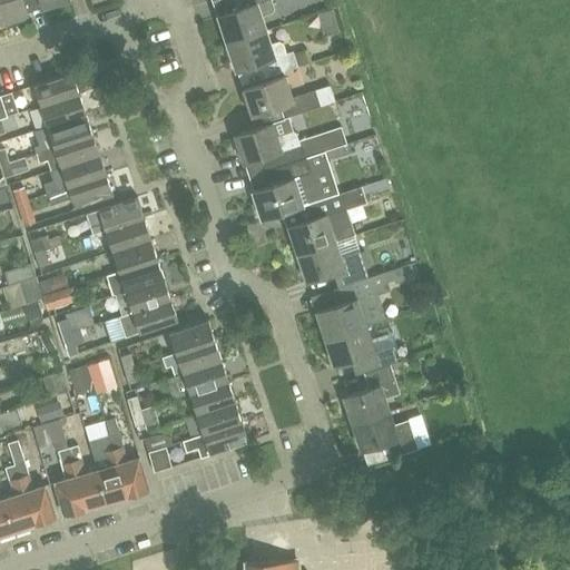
[(0,0),(0,21),(3,21),(5,25),(7,26),(23,20),(25,17),(23,15),(27,13),(21,0),(0,0)]
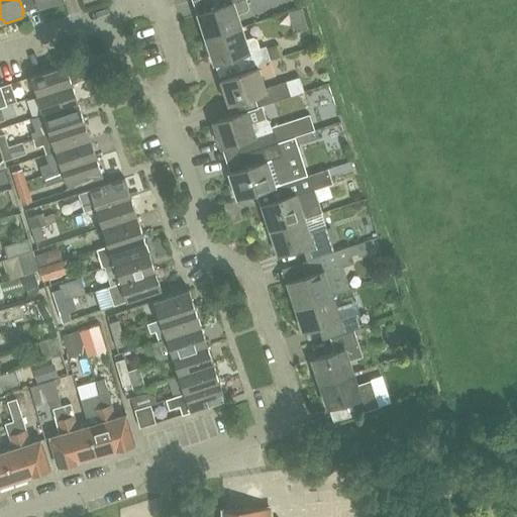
[(198,13),(206,37),(239,27),(235,14),(244,11),(247,11),(249,6),(246,0),(220,0),(222,5),(198,13)]
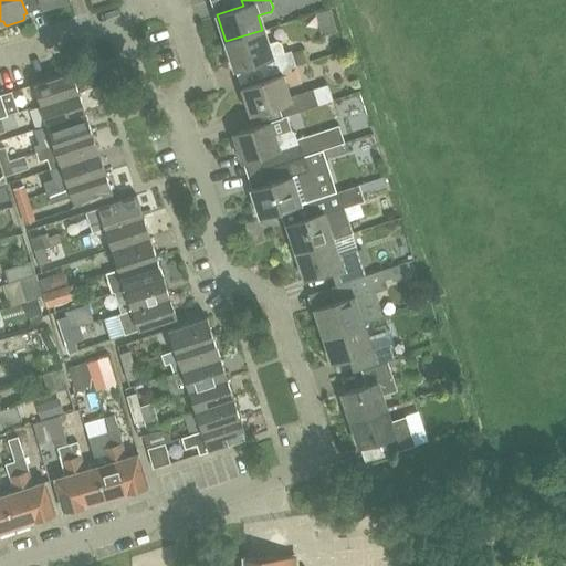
[(275,40),(266,42),(262,30),(226,41),(234,67),(261,59),(265,74),(295,65),(291,50),(283,52),(280,42),(275,40)]
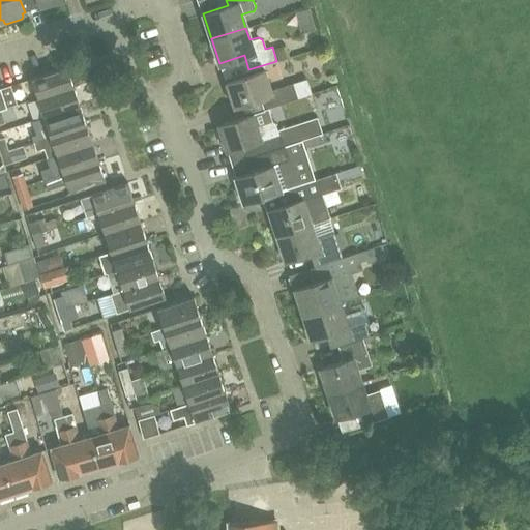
[(66,66),(30,79),(37,98),(72,86),(66,66)]
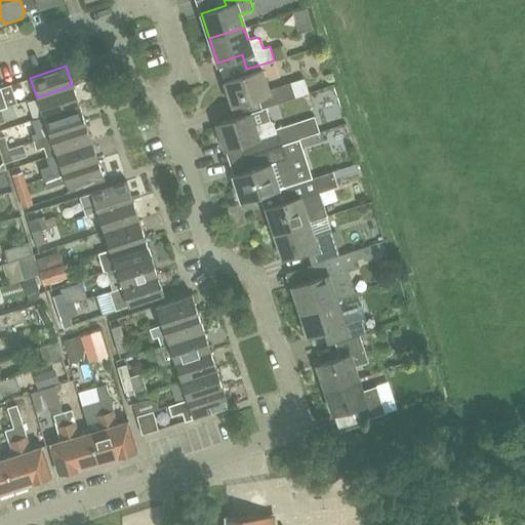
[(224,81),(223,81),(231,105),(237,103),(257,95),(260,108),(266,106),(294,96),(309,91),(304,77),(289,81),(269,88),(263,68),(247,73),(224,81)]
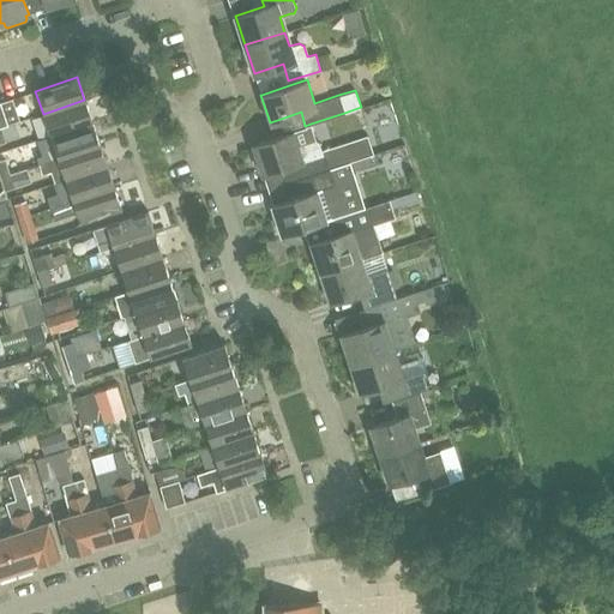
[(43,114),(49,136),(91,121),(84,100),(43,114)]
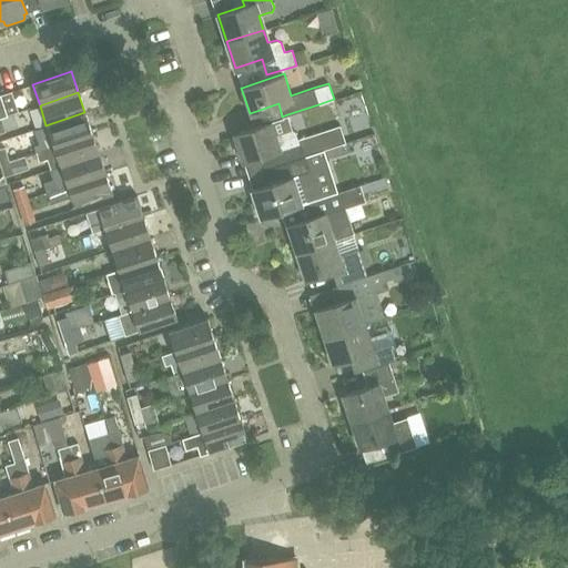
[(91,133),(84,112),(46,125),(53,146),(91,133)]
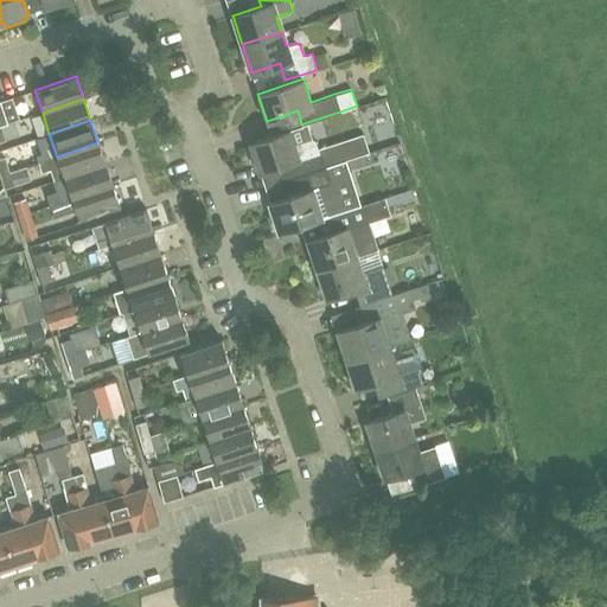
[(279,133),(249,142),(260,173),(261,173),(282,166),(286,179),(293,177),(323,167),(326,166),(346,159),(369,152),(363,134),(318,149),(315,140),(312,139),(294,145),(289,129),(279,133)]
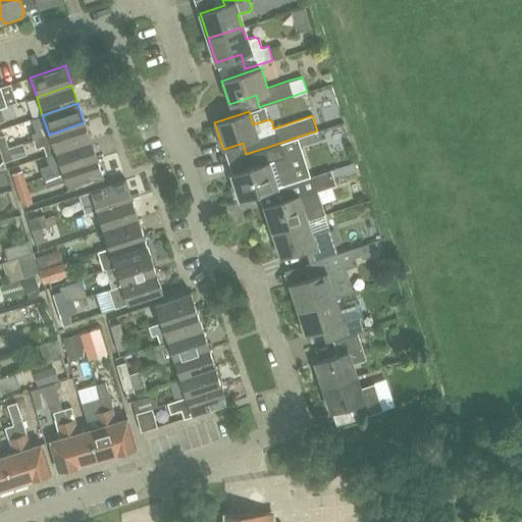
[(84,122),(49,135),(33,140),(36,148),(43,146),(46,156),(90,141),(84,122)]
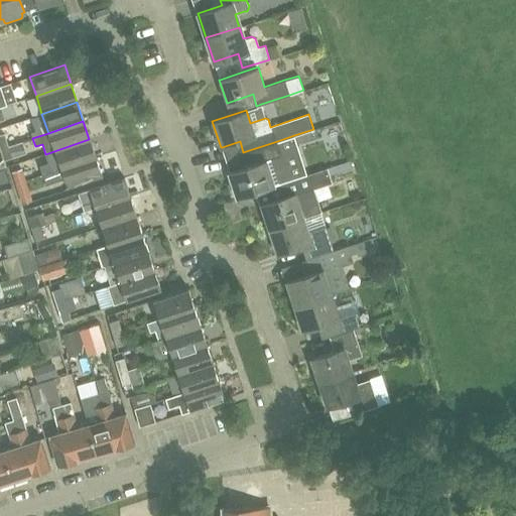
[(324,148),(342,144),(337,123),(318,127),(324,148)]
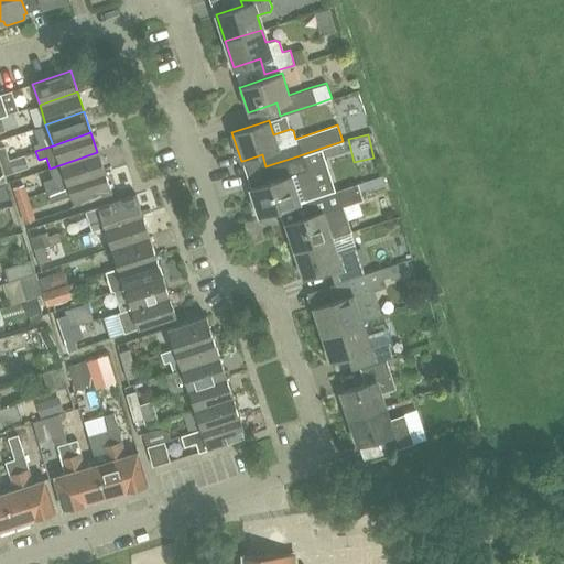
[(0,148),(0,161),(9,158),(6,147),(0,148)]
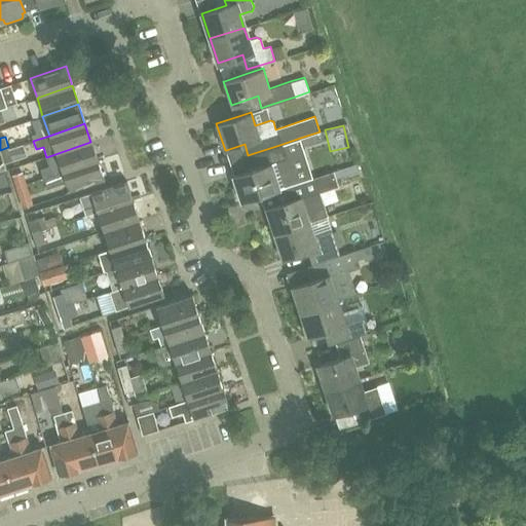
[(234,175),(232,175),(241,200),(260,194),(278,188),(274,177),(292,172),(287,157),(304,152),(302,145),(300,138),(283,144),(279,145),(254,153),(258,166),(234,175)]
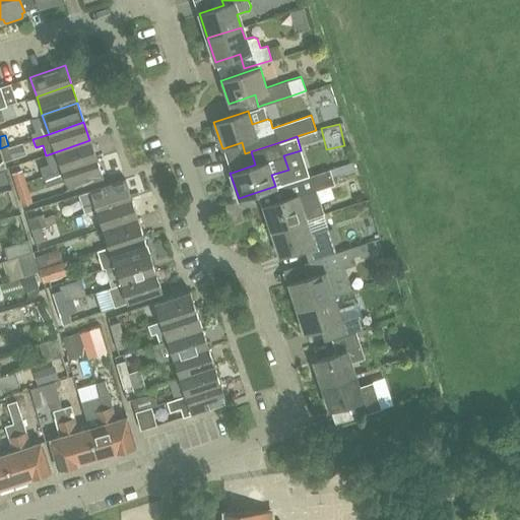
[(89,140),(46,155),(49,165),(41,167),(44,177),(95,158),(89,140)]
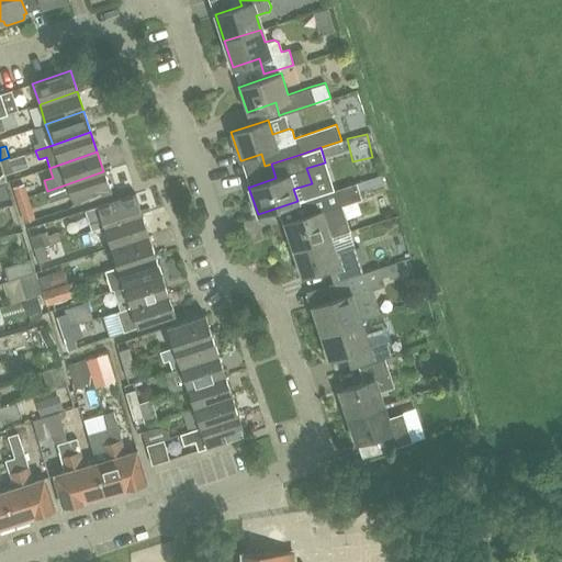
[(14,171),(9,157),(0,160),(0,161),(4,175),(14,171)]
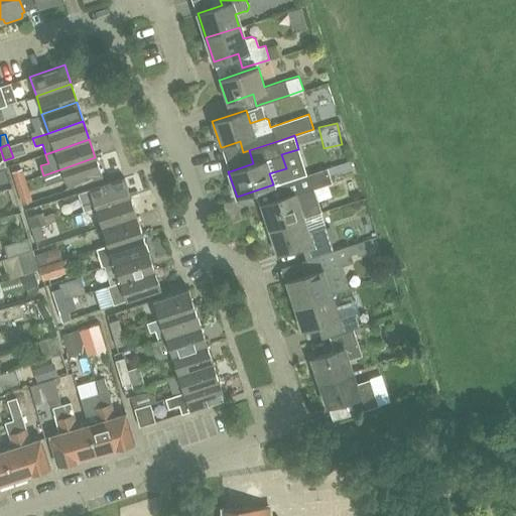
[(66,187),(101,176),(95,157),(43,175),(45,183),(62,178),(66,187)]
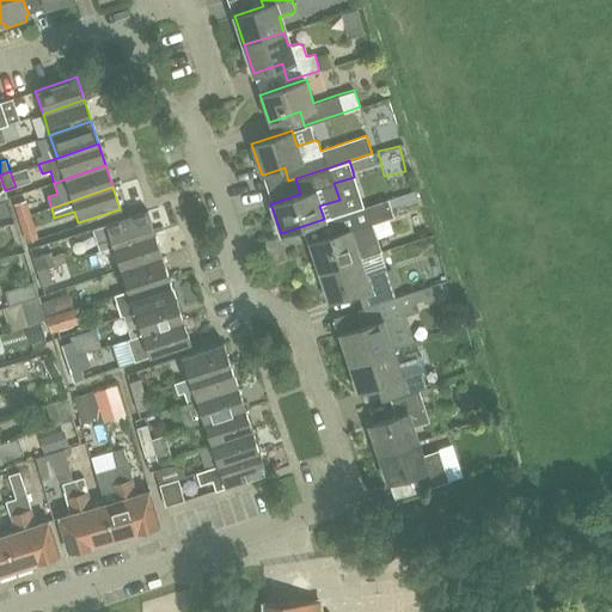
[(401,206),(397,196),(389,199),(391,209),(401,206)]
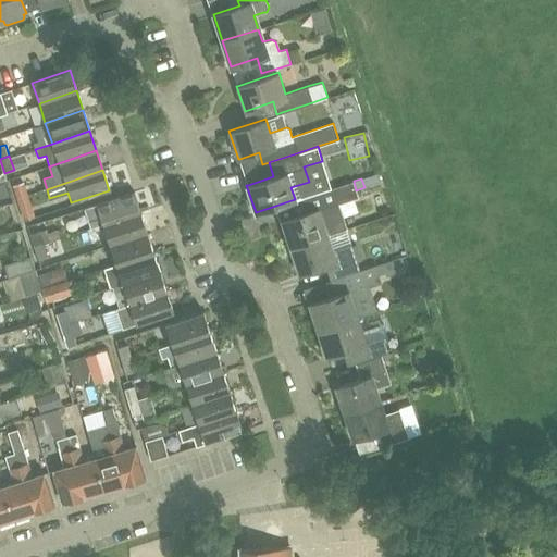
[(12,185),(16,199),(28,195),(24,181),(12,185)]
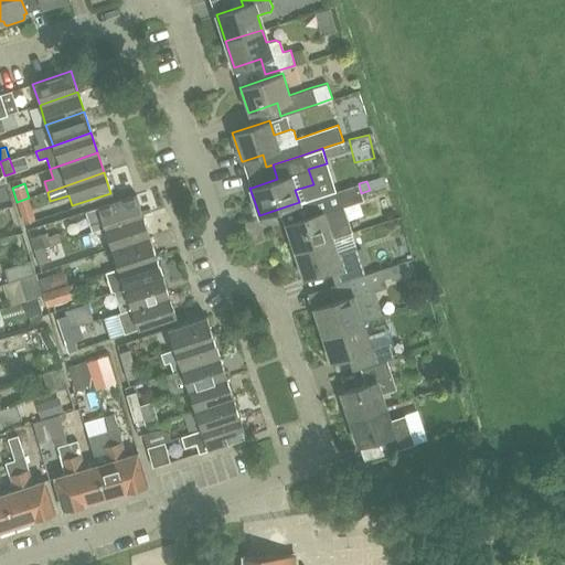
[(359,183),(336,191),(307,200),(311,215),(285,223),(294,251),(332,238),(351,232),(345,217),(342,206),(363,200),(362,195),(361,193),(359,183)]
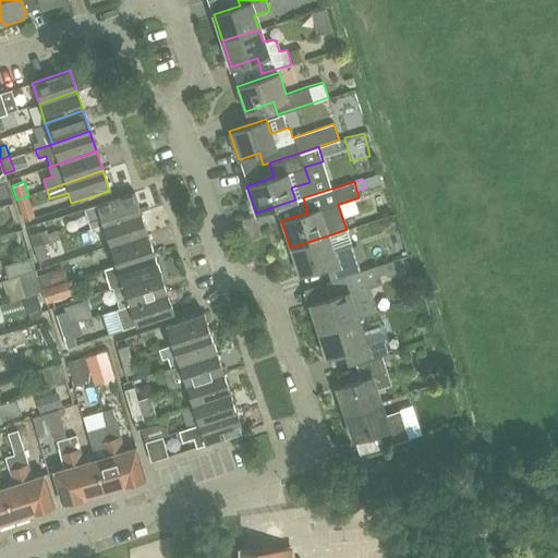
[(5,182),(0,183),(0,197),(10,195),(5,182)]
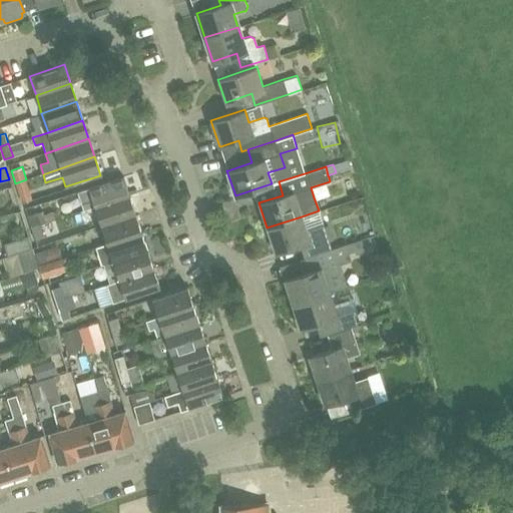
[(83,211),(94,207),(128,196),(121,177),(76,191),(83,211)]
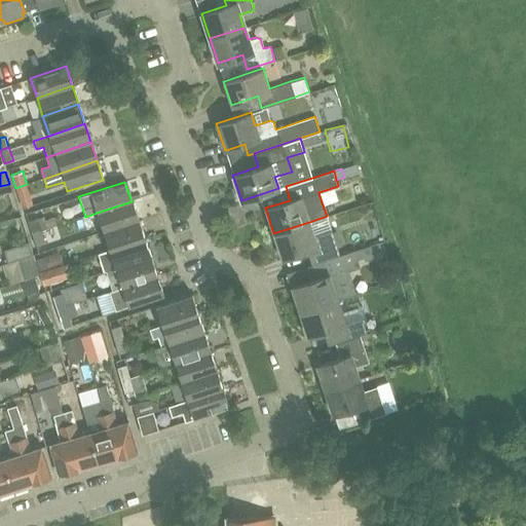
[(34,204),(31,196),(27,184),(15,188),(23,209),(34,204)]
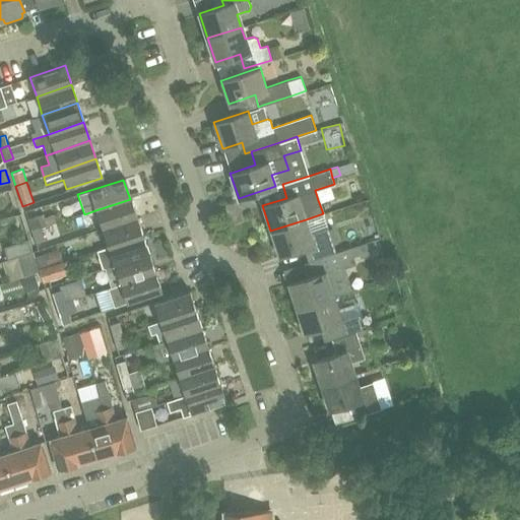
[(130,199),(95,210),(102,229),(135,216),(130,199)]
